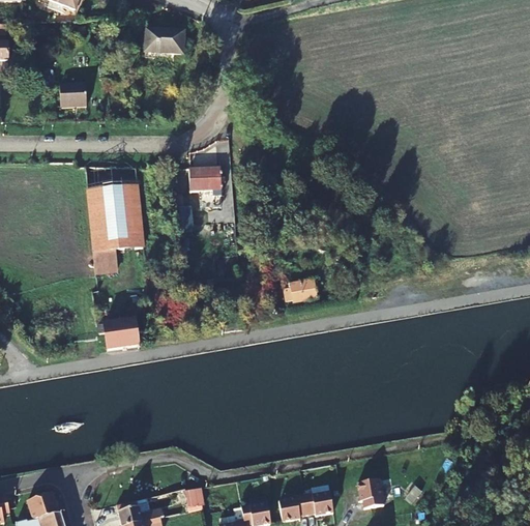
[(56,0),(55,4),(71,10),(76,0),(56,0)]
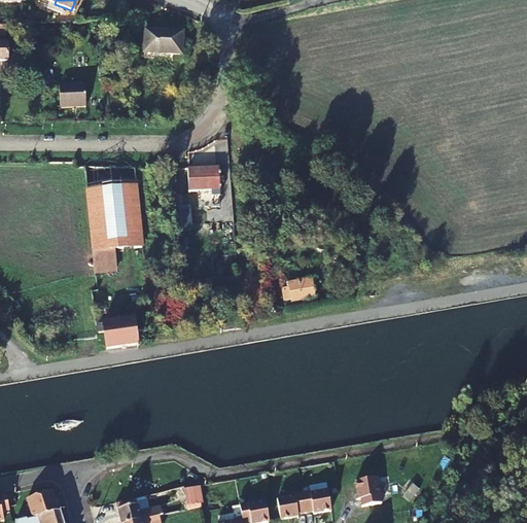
[(140,51),(177,55),(179,32),(156,30),(156,33),(142,32),(140,51)]
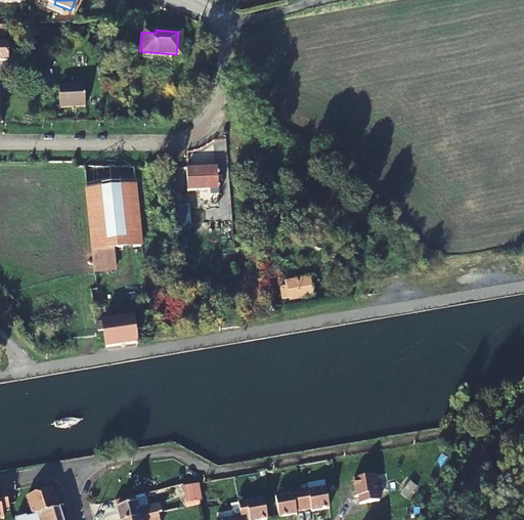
[(82,106),(81,84),(55,85),(55,107),(82,106)]
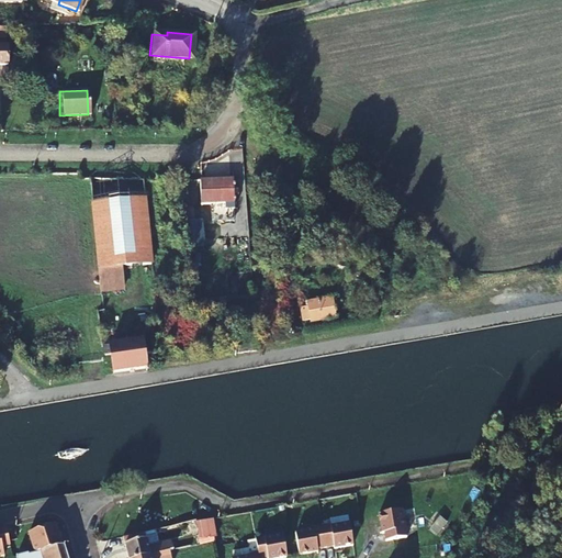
[(119,263),(153,260),(144,177),(91,181),(99,263),(119,263)]
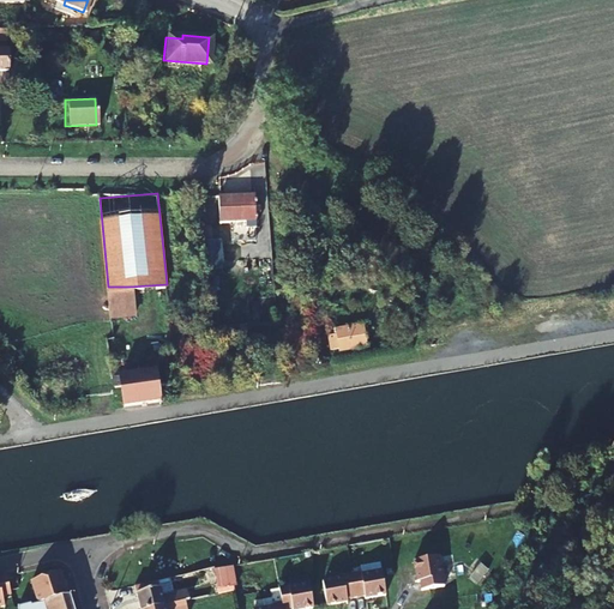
[(256,193),(218,194),(220,221),(256,219),(256,193)]
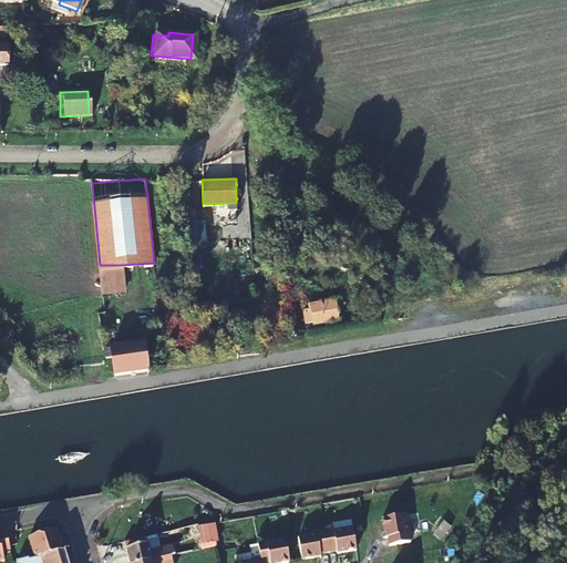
[(123,293),(120,265),(92,268),(96,300),(101,329),(114,327),(110,295),(123,293)]
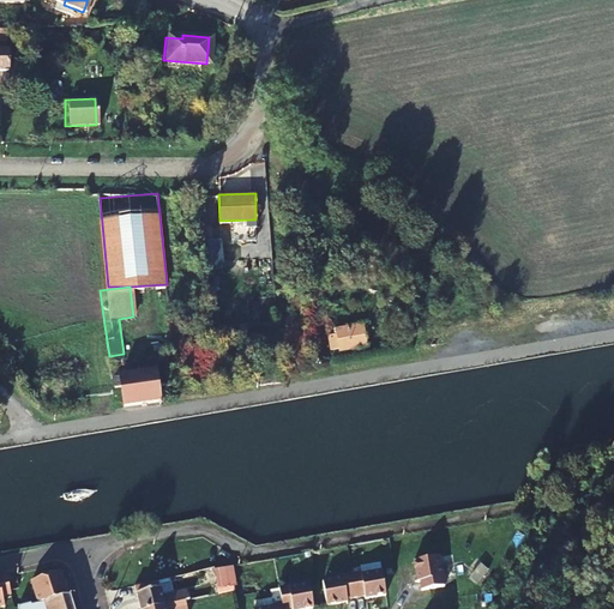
[(613,299),(601,301),(603,318),(613,315),(613,299)]
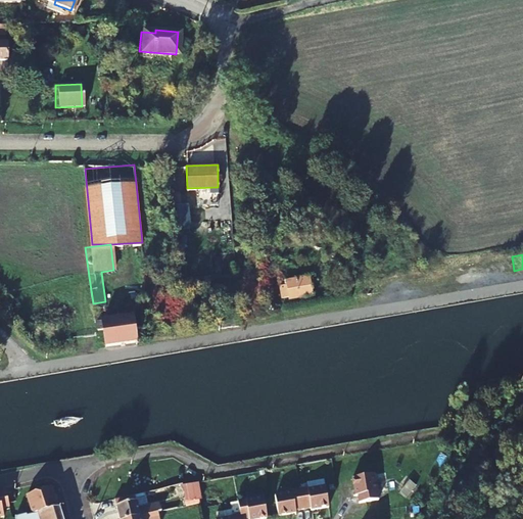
[(351,269),(343,271),(346,285),(354,283),(351,269)]
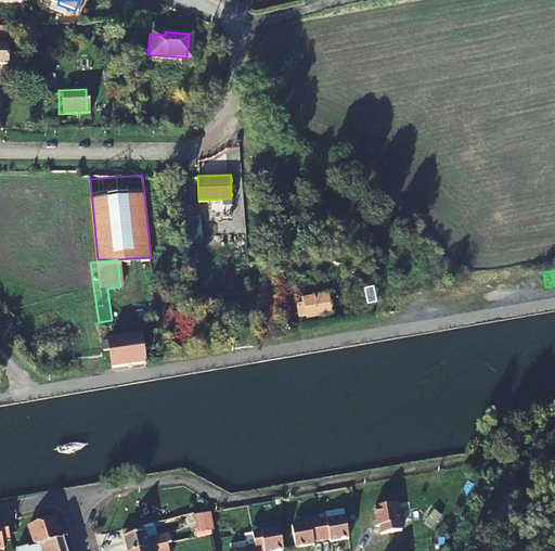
[(299,314),(307,312),(307,316),(333,311),(328,291),(302,295),(304,300),(297,302),(299,314)]
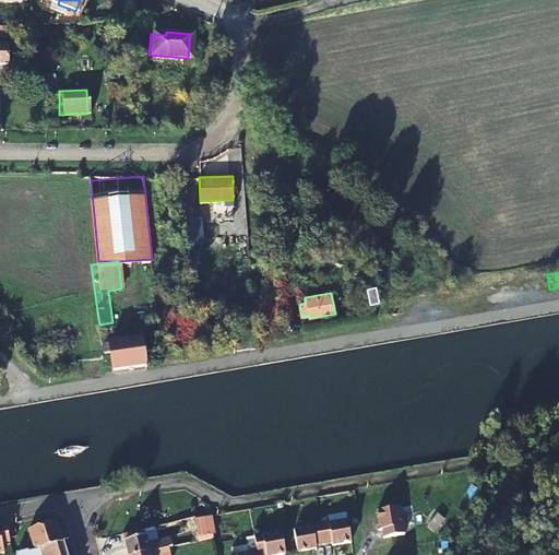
[(109,340),(111,358),(113,367),(145,363),(144,349),(155,347),(152,321),(140,322),(142,335),(109,340)]
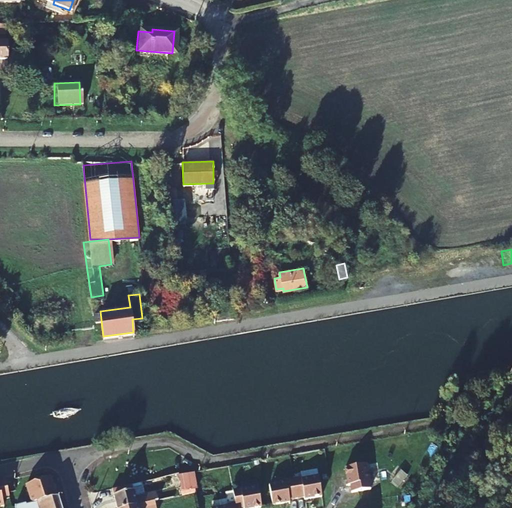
[(367,462),(345,466),(348,483),(351,483),(352,490),(371,487),(367,462)]
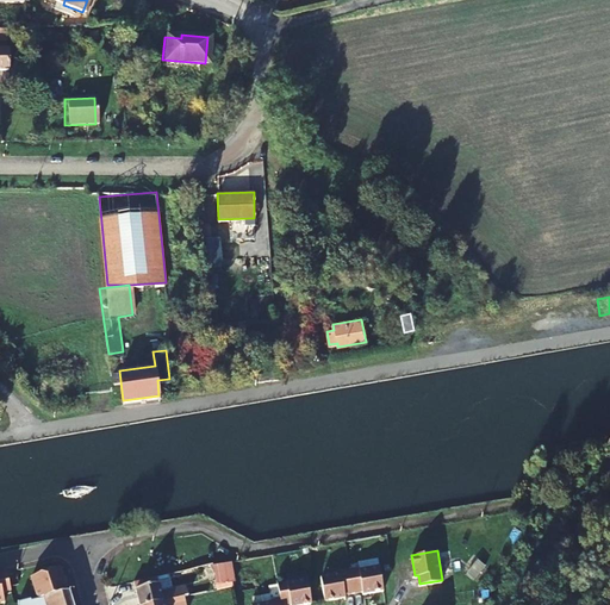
[(225,561),(212,563),(213,566),(217,582),(232,579),(235,579),(231,560),(225,561)]
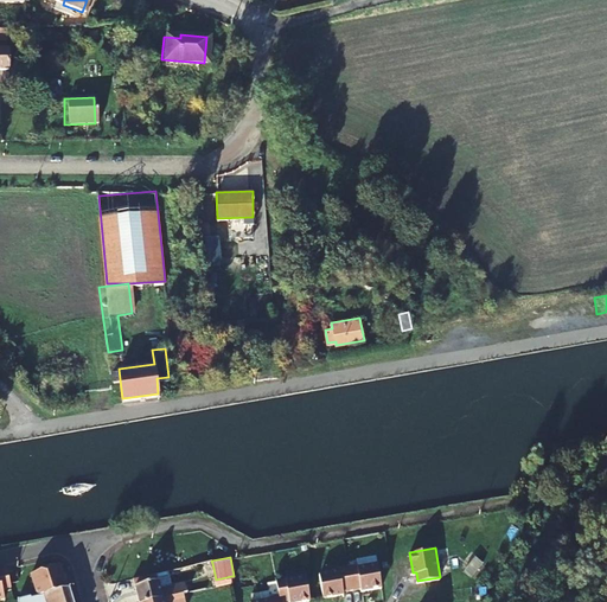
[(319,572),(324,596),(344,591),(344,589),(360,586),(362,589),(382,586),(378,562),(358,565),(358,563),(349,565),(339,567),(339,569),(319,572)]
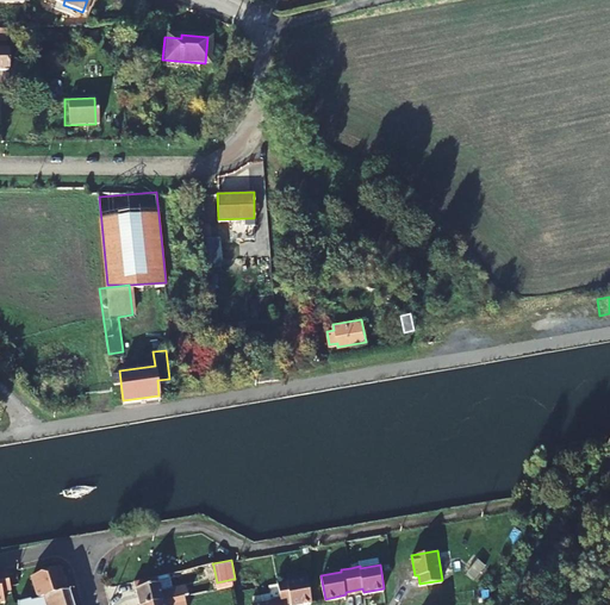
[(38,596),(68,590),(64,579),(63,579),(62,575),(63,574),(60,566),(31,574),(38,596)]
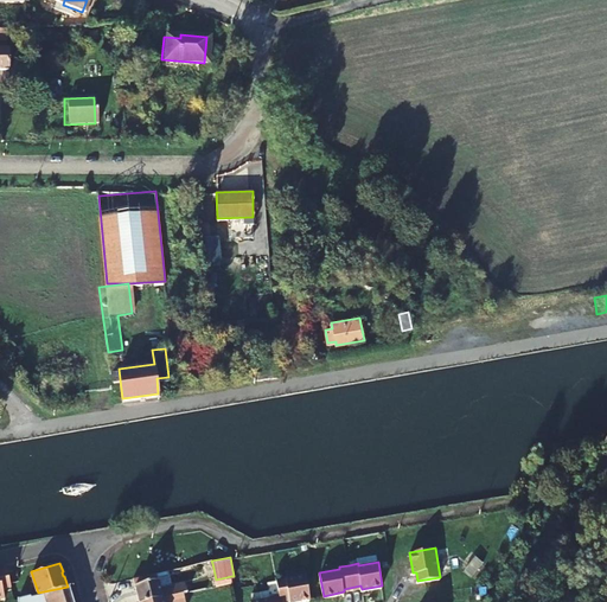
[(0,597),(6,597),(4,587),(12,586),(7,568),(0,569),(0,597)]
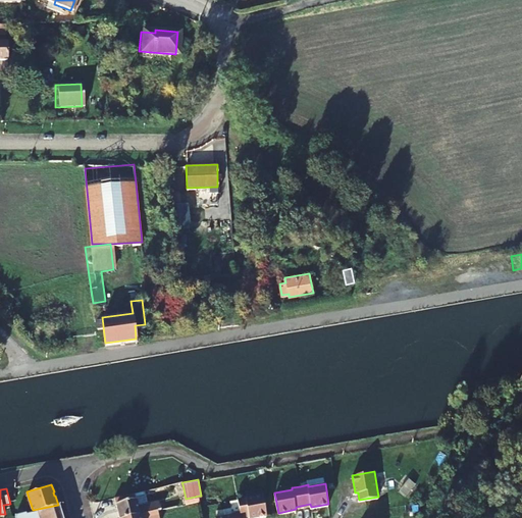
[(158,509),(161,508),(159,500),(139,505),(136,491),(115,497),(120,517),(157,509),(158,509)]
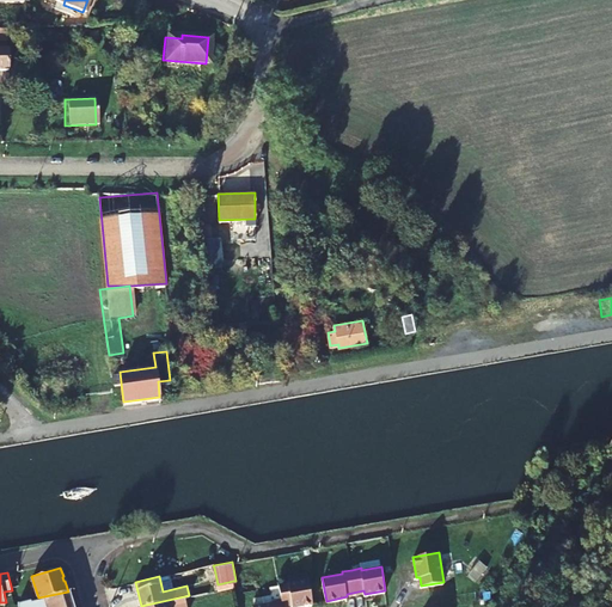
[(273,602),(252,606),(283,606),(283,605),(292,604),(292,606),(313,602),(308,580),(288,583),(288,581),(279,582),(281,599),(273,600),(273,602)]
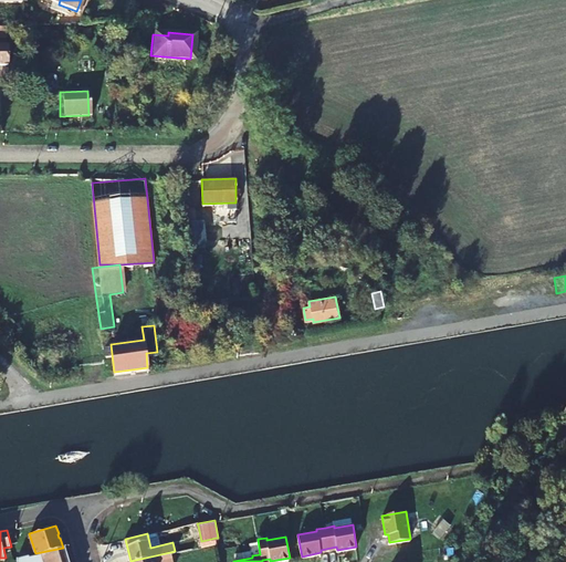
[(67,561),(63,548),(28,555),(28,553),(16,557),(16,561),(67,561)]
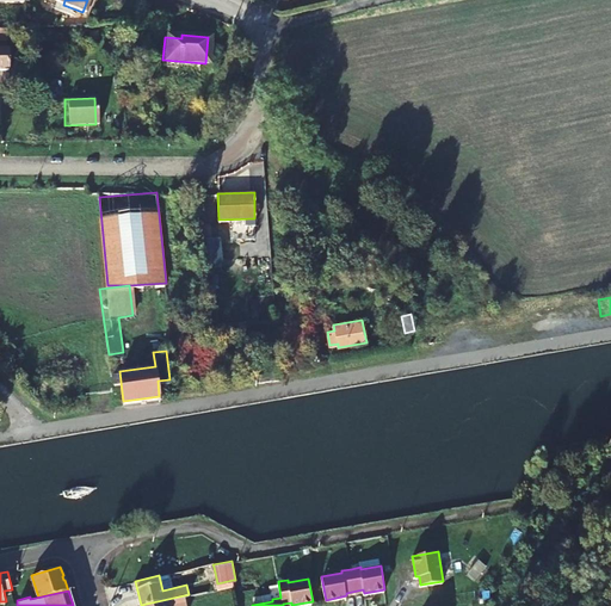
[(140,605),(186,605),(184,595),(141,605),(140,605)]
